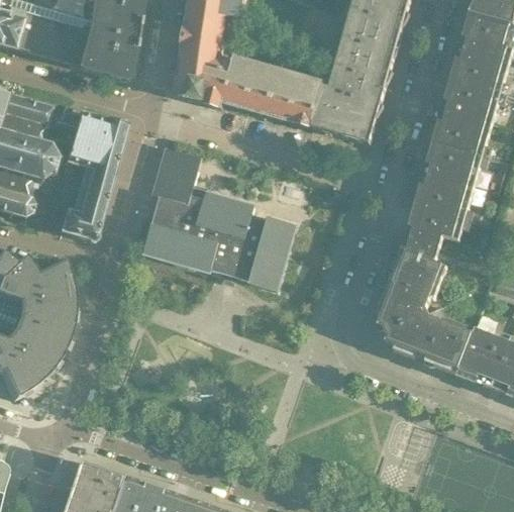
[(133,33),(135,19),(134,18),(136,0),(88,0),(84,28),(75,65),(74,67),(119,79),(120,79),(122,79),(123,78),(124,77),(125,76),(129,48),(131,48),(133,33)]
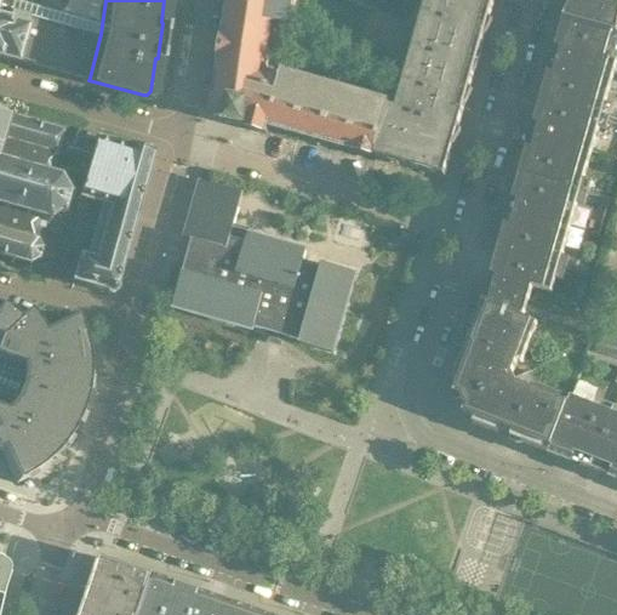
[(224,0),(216,60),(217,60),(209,107),(223,109),(222,118),(240,121),(240,123),(263,130),(266,121),(370,152),(371,152),(388,102),(386,101),(387,98),(279,67),(278,73),(263,68),(266,51),(272,52),(276,21),(287,22),(290,0),(224,0)]
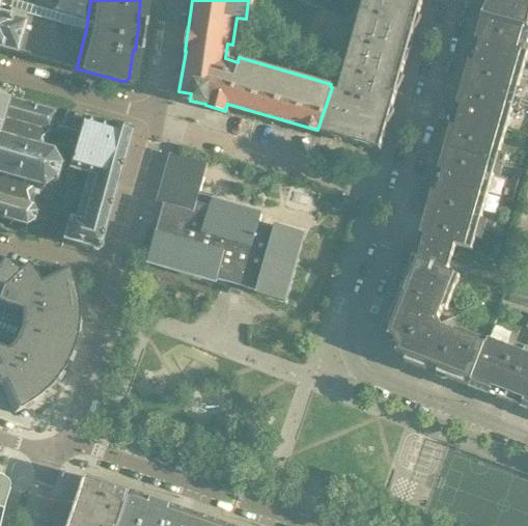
[(378,146),(398,72),(419,0),(367,0),(344,81),(365,86),(363,97),(332,87),(317,130),(378,146)]
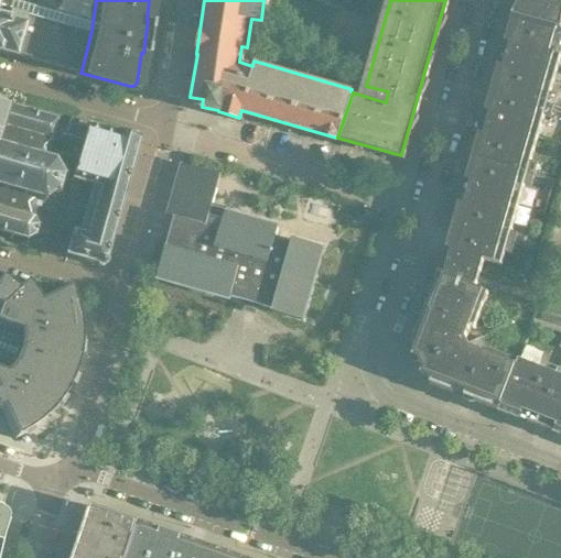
[(560,1),(560,0),(516,0),(509,13),(554,25),(559,26),(560,14),(560,1)]
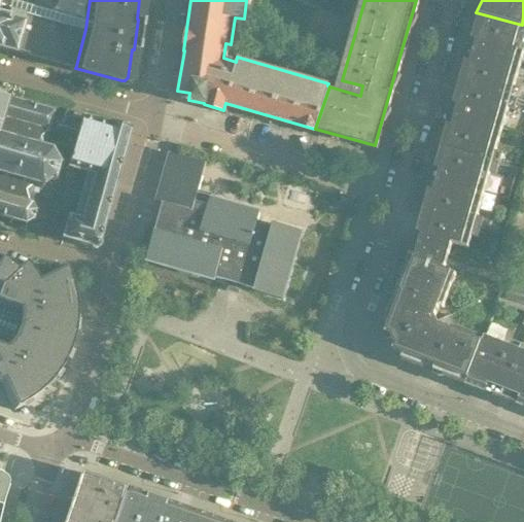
[(0,44),(10,47),(68,64),(76,66),(85,29),(19,10),(15,18),(0,13),(0,44)]
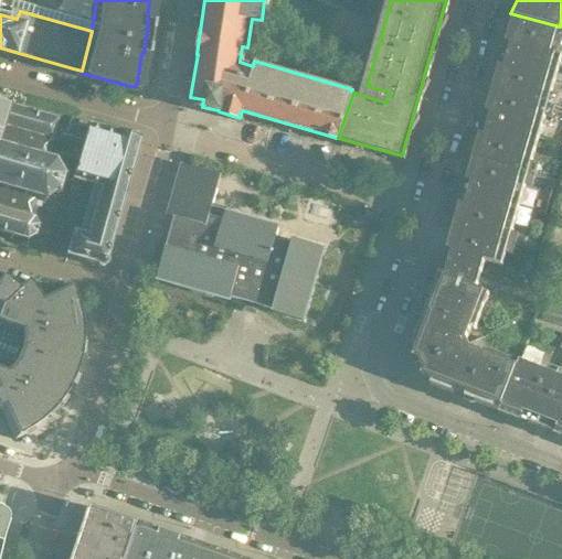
[(555,25),(510,13),(502,39),(507,40),(500,63),(496,62),(489,85),(544,100),(559,52),(554,51),(560,29),(555,25)]
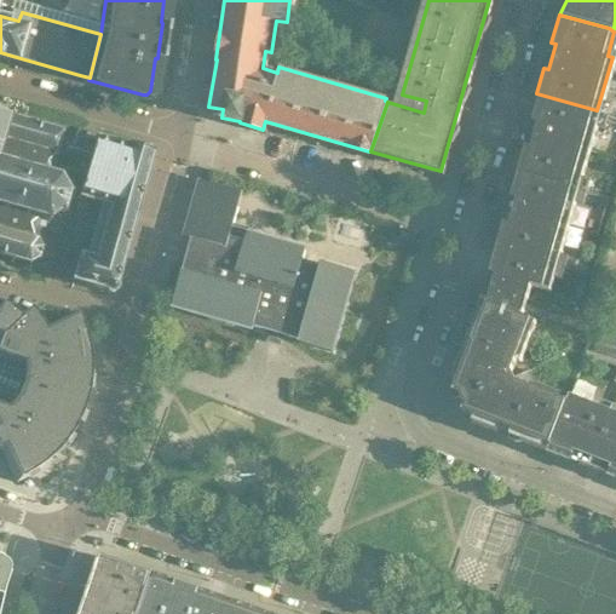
[(597,110),(536,93),(530,118),(535,119),(528,144),(523,143),(516,168),(576,185),(597,110)]
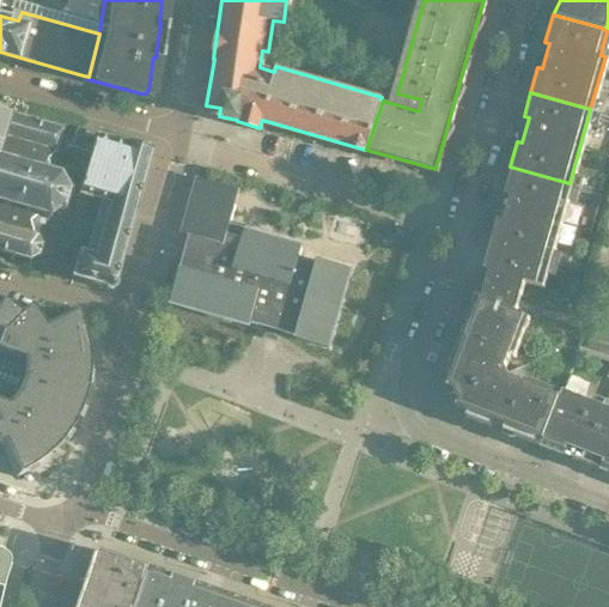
[(72,190),(87,134),(78,131),(78,128),(64,123),(62,127),(4,110),(5,107),(0,104),(0,248),(23,255),(24,260),(44,266),(52,241),(62,207),(56,206),(61,187),(72,190)]
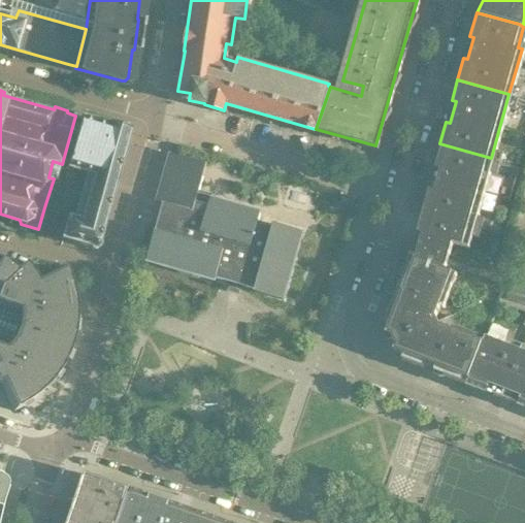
[(76,116),(75,116),(62,164),(83,169),(111,177),(127,126),(104,120),(103,121),(76,113),(76,116)]
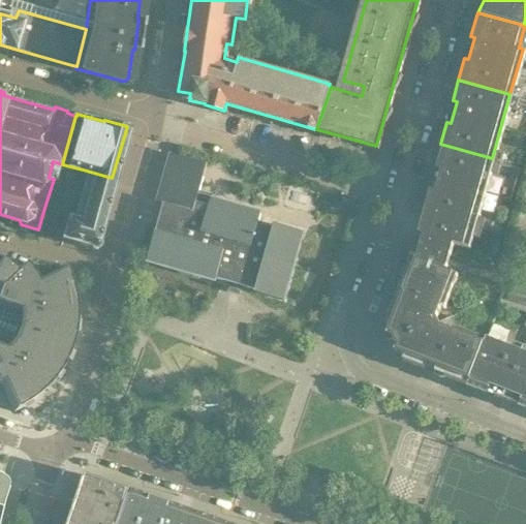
[(492,158),(440,144),(434,165),(438,166),(432,188),(428,187),(422,209),(473,223),(492,158)]
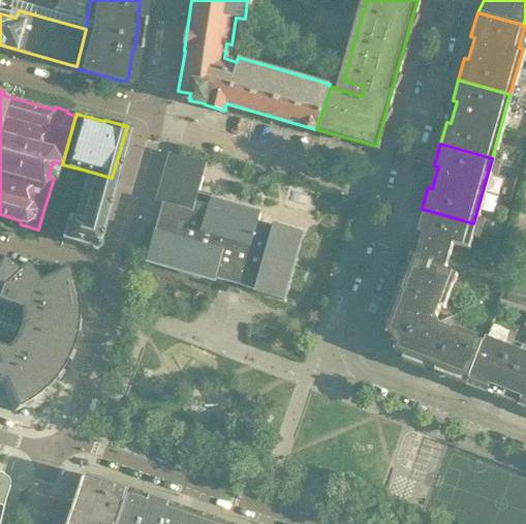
[(160,213),(157,222),(154,222),(145,257),(213,277),(213,275),(250,285),(252,285),(251,288),(281,297),(301,228),(272,220),(271,225),(254,221),(258,209),(256,209),(256,210),(241,205),(241,204),(240,204),(240,205),(224,201),(224,199),(223,198),(222,199),(210,196),(210,195),(209,194),(206,203),(193,198),(205,160),(167,150),(154,198),(160,201),(157,212),(160,213)]
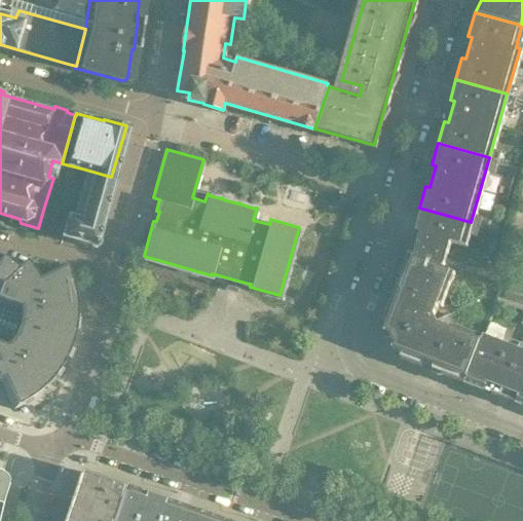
[(111,177),(82,169),(69,214),(64,212),(58,233),(85,242),(87,244),(91,245),(95,243),(96,238),(95,236),(111,177)]
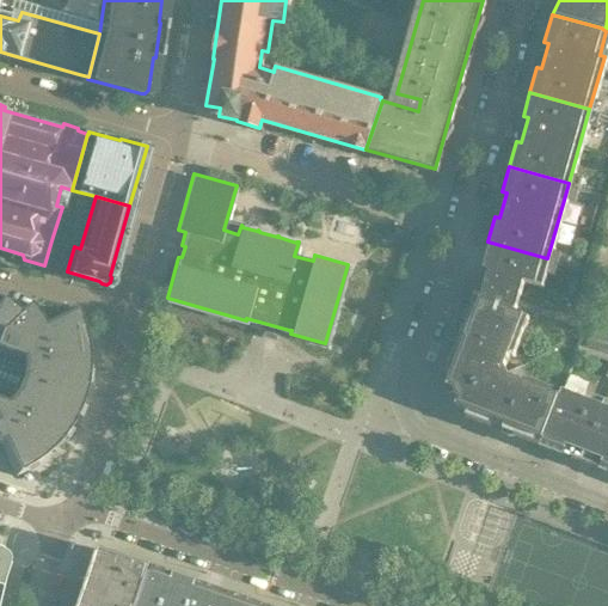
[(67,271),(74,246),(51,240),(44,265),(67,271)]
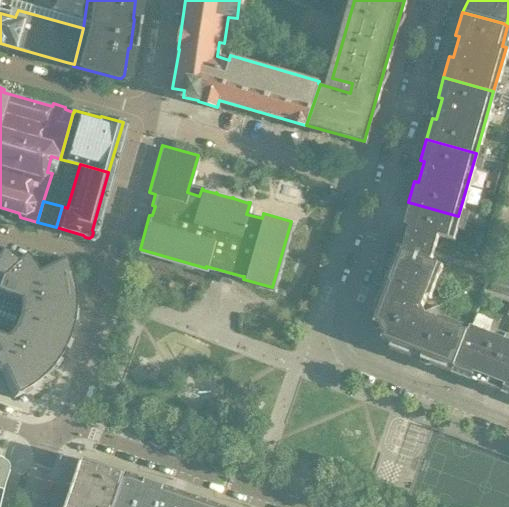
[(458,216),(408,202),(402,223),(406,224),(400,245),(430,253),(436,232),(452,237),(458,216)]
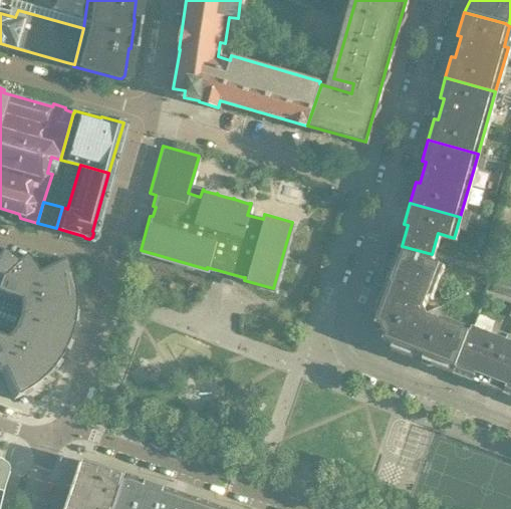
[(435,317),(425,313),(422,305),(425,295),(429,296),(442,264),(430,259),(432,254),(402,246),(398,244),(389,268),(393,270),(386,290),(380,288),(372,310),(377,311),(372,322),(372,323),(372,325),(372,327),(372,329),(372,330),(373,332),(374,333),(375,334),(376,335),(378,337),(391,342),(389,346),(411,355),(413,350),(432,358),(431,362),(452,371),(453,370),(470,325),(469,325),(469,326),(437,313),(435,317)]
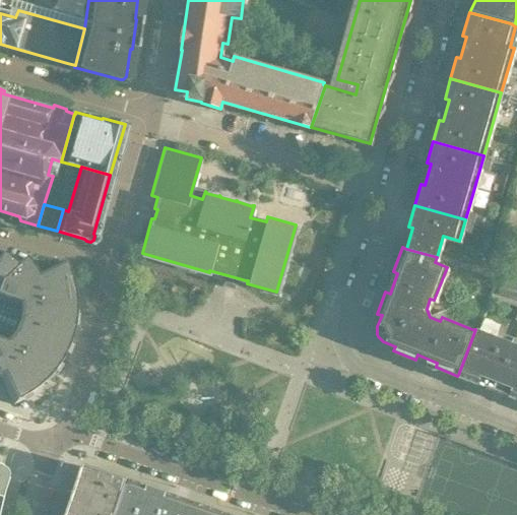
[(68,291),(64,276),(59,263),(31,275),(29,271),(26,267),(24,263),(22,261),(19,257),(10,265),(6,262),(2,259),(0,258),(0,275),(1,276),(6,270),(8,272),(11,276),(14,281),(15,283),(16,285),(17,288),(18,291),(20,298),(21,304),(21,311),(20,318),(19,324),(16,330),(13,336),(9,342),(5,346),(0,342),(0,380),(10,401),(13,399),(19,396),(24,392),(30,388),(36,384),(46,373),(54,362),(61,348),(66,334),(68,320),(69,305),(68,291)]
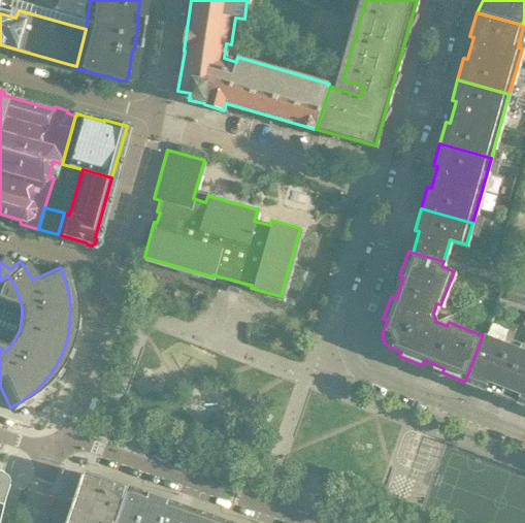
[(0,348),(5,352),(9,348),(13,341),(17,335),(20,329),(21,323),(22,316),(22,308),(21,302),(19,295),(18,293),(17,290),(15,288),(14,286),(11,281),(8,276),(6,274),(1,281),(0,280),(0,348)]
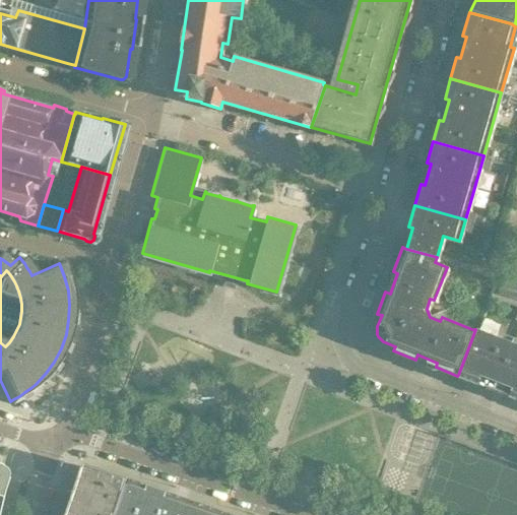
[(516,282),(500,278),(497,290),(516,295),(516,282)]
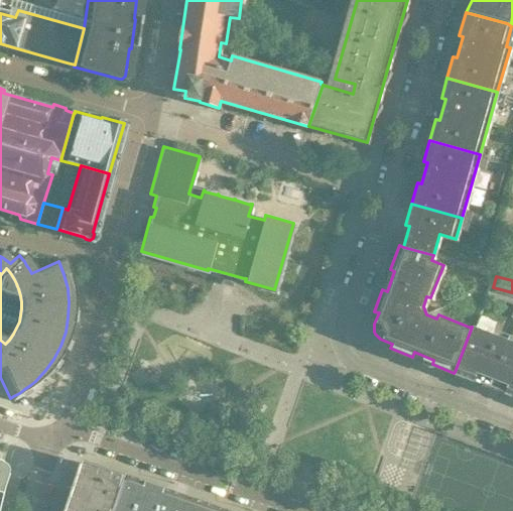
[(471,379),(488,333),(472,326),(472,327),(455,372),(471,379)]
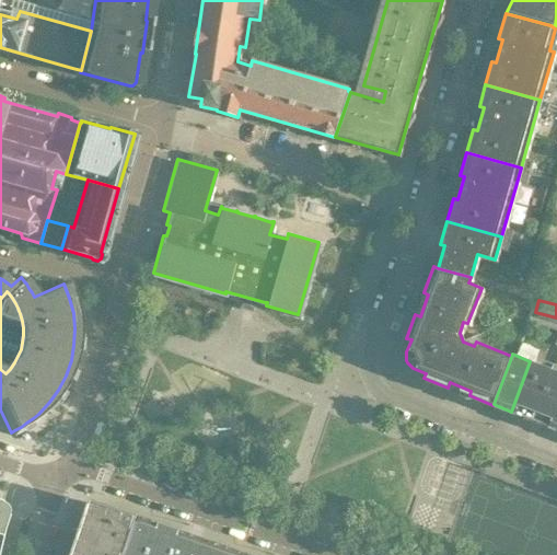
[(528,418),(547,368),(530,361),(511,412),(528,418)]
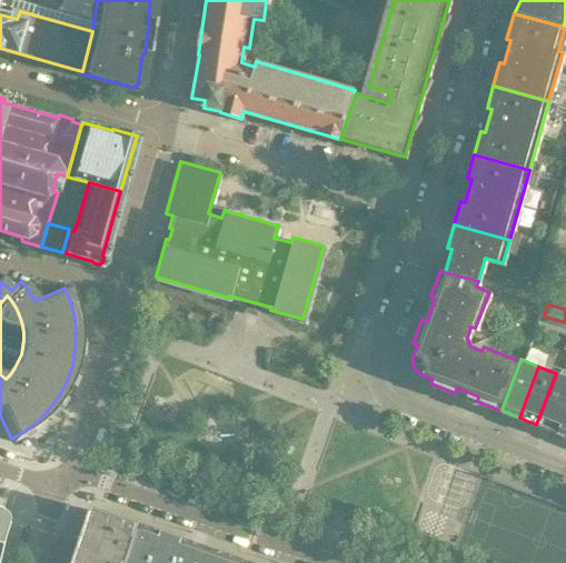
[(558,432),(565,411),(565,376),(556,373),(536,424),(558,432)]
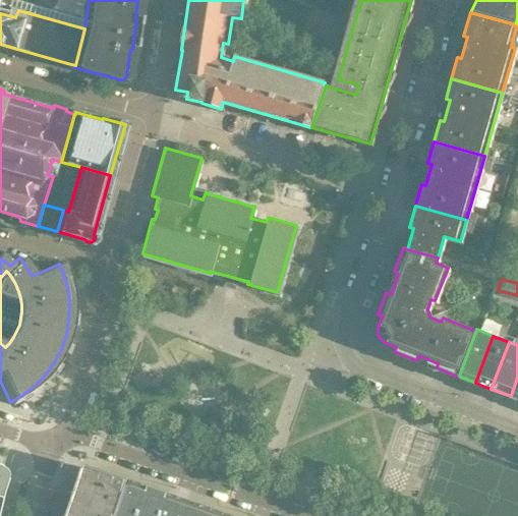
[(114,515),(127,479),(125,478),(126,478),(85,465),(84,465),(82,465),(81,465),(81,466),(80,467),(64,515),(114,515)]
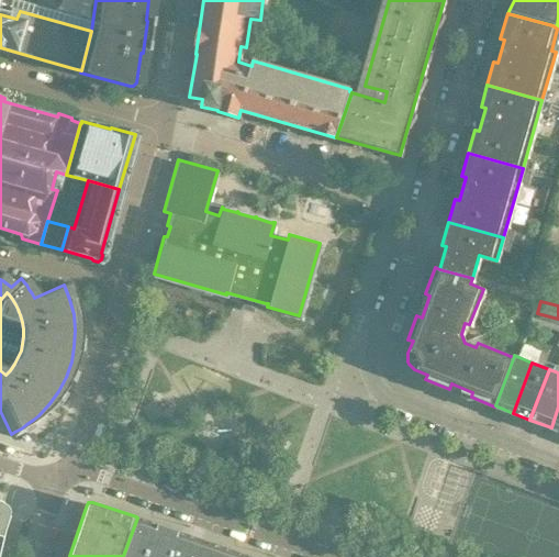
[(174,556),(182,533),(137,517),(123,556),(174,556)]
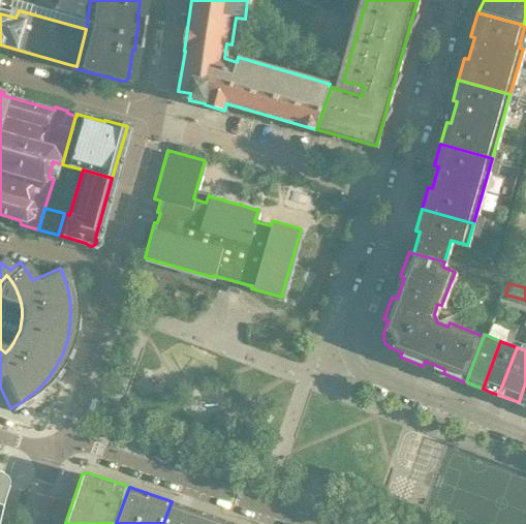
[(183,523),(189,507),(172,501),(163,523),(183,523)]
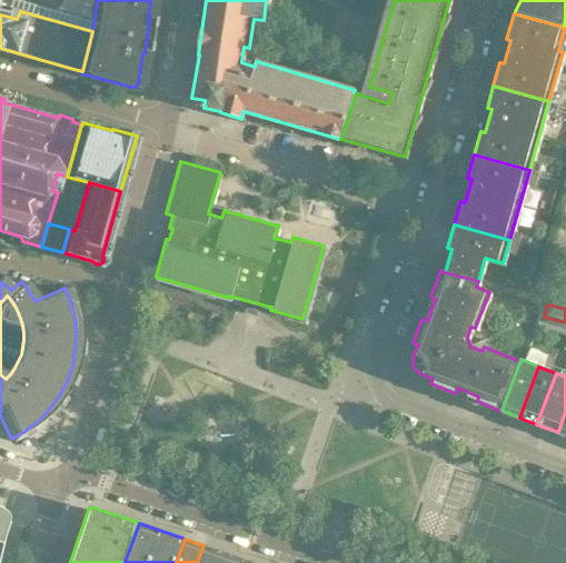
[(215,562),(219,551),(204,545),(197,562),(215,562)]
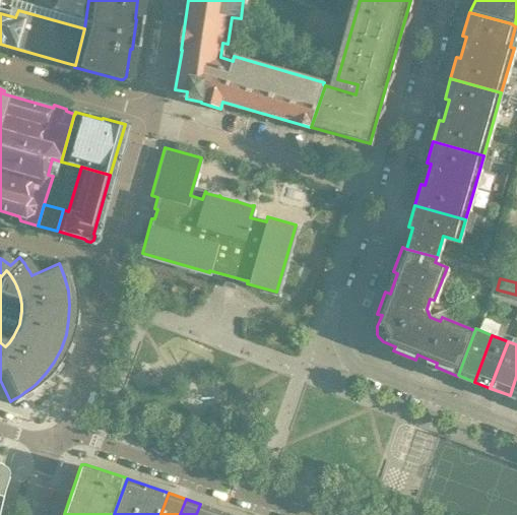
[(215,514),(217,510),(200,504),(196,514),(215,514)]
